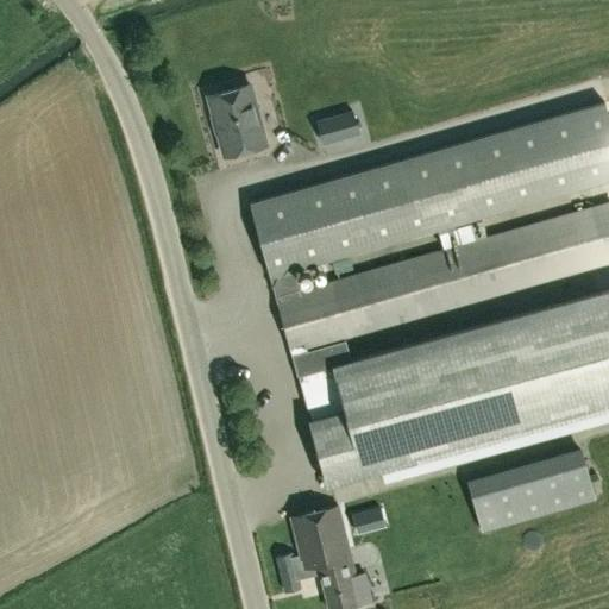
[(208,93),(224,152),(265,142),(249,82),(208,93)]
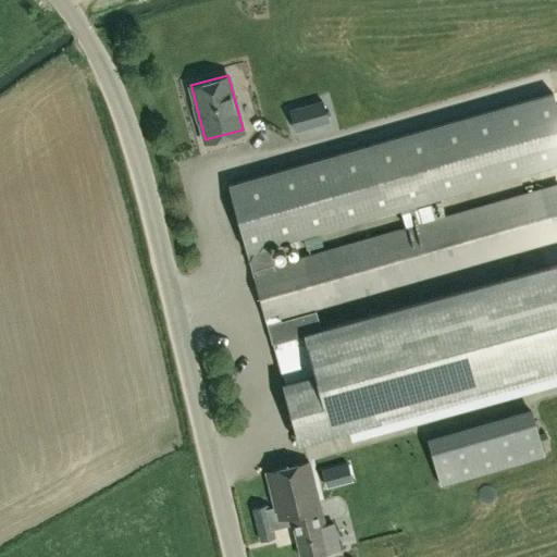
[(556,125),(549,96),(229,184),(272,342),(299,440),(556,369),(556,268),(304,337),(298,313),(556,239),(556,183),(273,264),(268,244),(556,164),(556,125)]
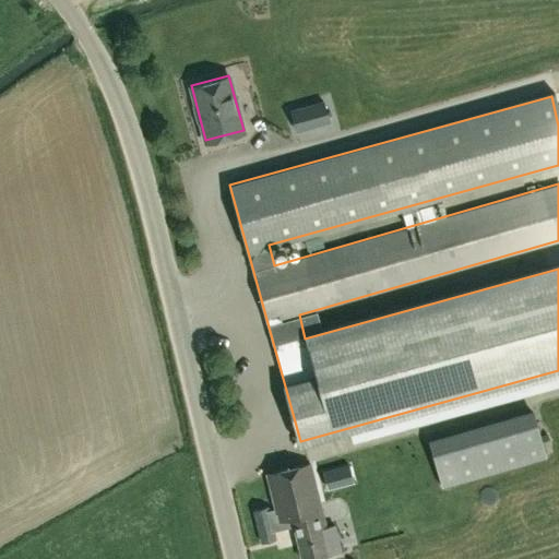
[(523,382),(527,395),(548,389),(545,376),(523,382)]
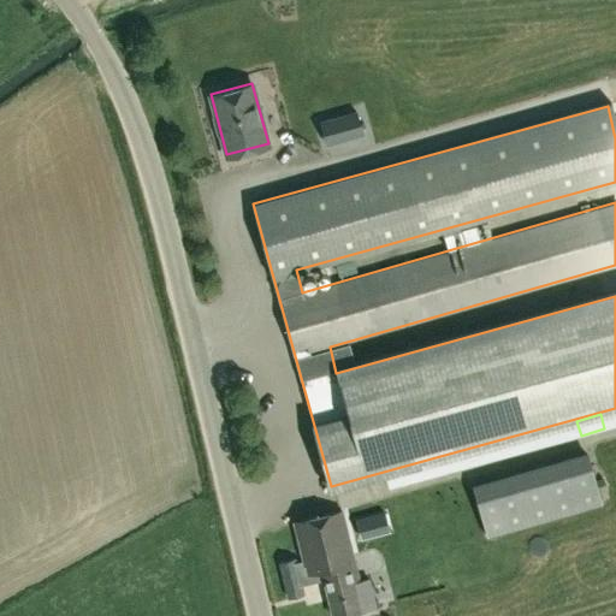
[(602,502),(588,455),(473,487),(487,534),(602,502)]
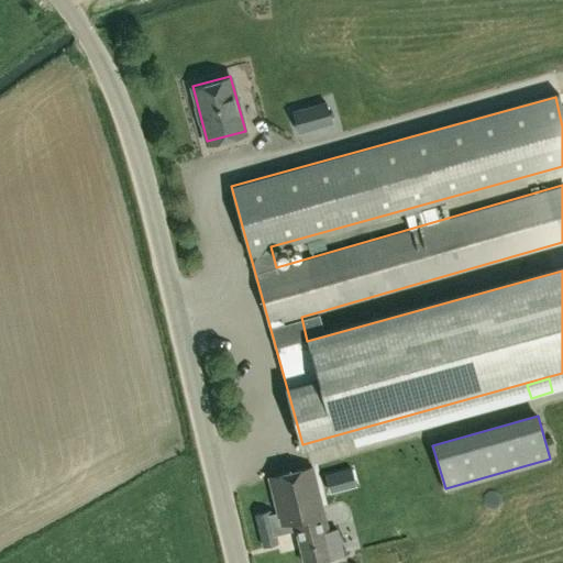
[(311,464),(268,475),(279,516),(276,517),(275,511),(271,512),(269,509),(255,512),(263,544),(277,541),(275,532),(294,528),(301,562),(313,562),(344,555),(338,528),(329,530),(311,464)]
